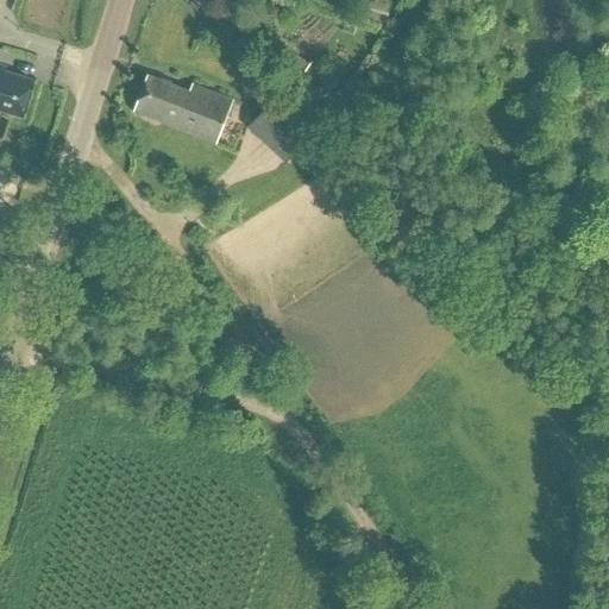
[(388,24),(393,6),(369,0),(360,0),(357,16),(388,24)]
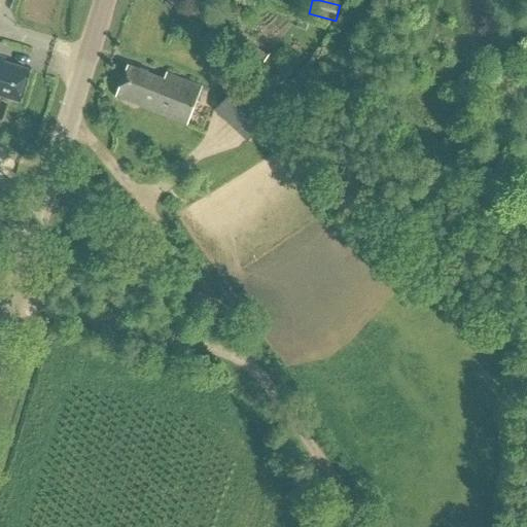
[(0,92),(21,98),(29,69),(0,60),(0,92)]
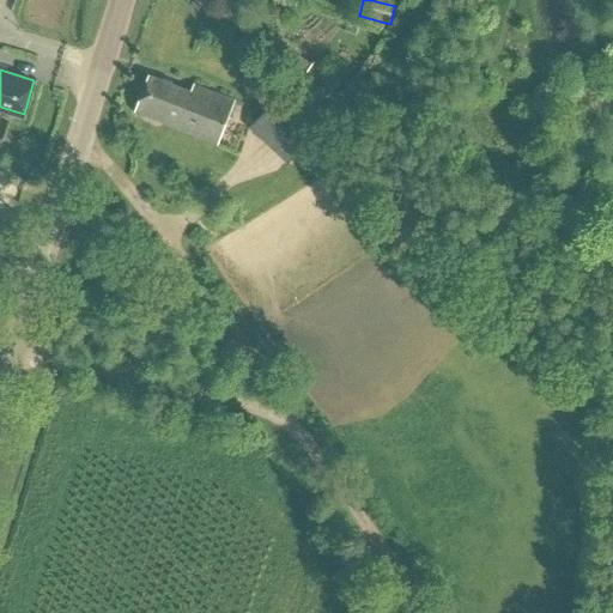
[(192,91),(150,74),(137,111),(218,144),(235,101),(195,85),(192,91)]
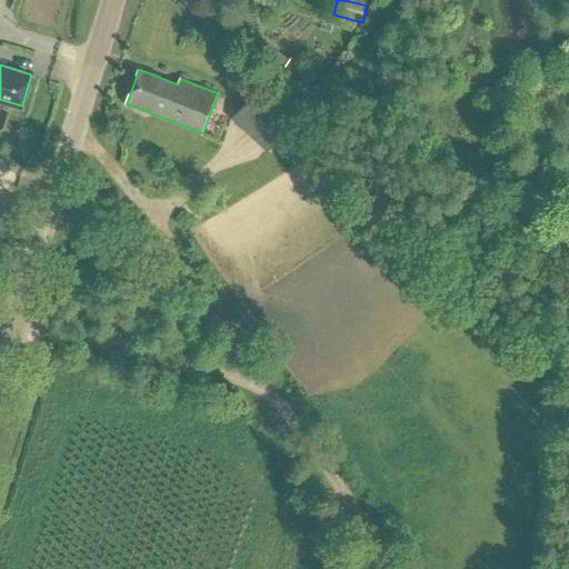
[(259,92),(232,121),(268,153),(295,123),(259,92)]
